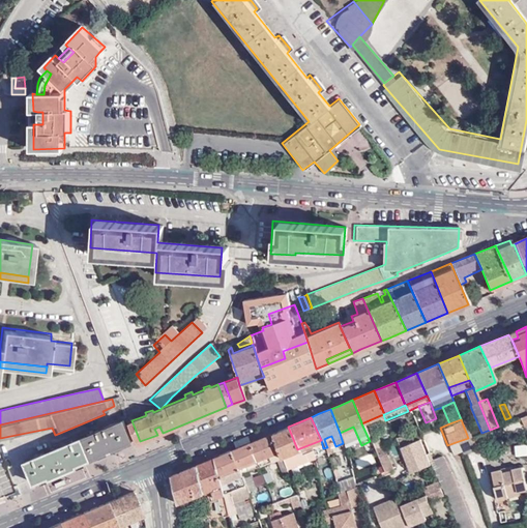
[(132,420),(126,422),(135,443),(140,441),(132,420)]
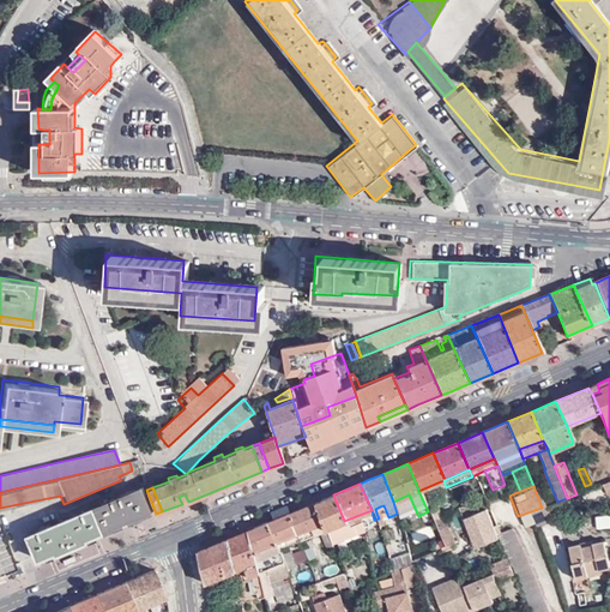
[(151,514),(142,491),(29,535),(38,559),(151,514)]
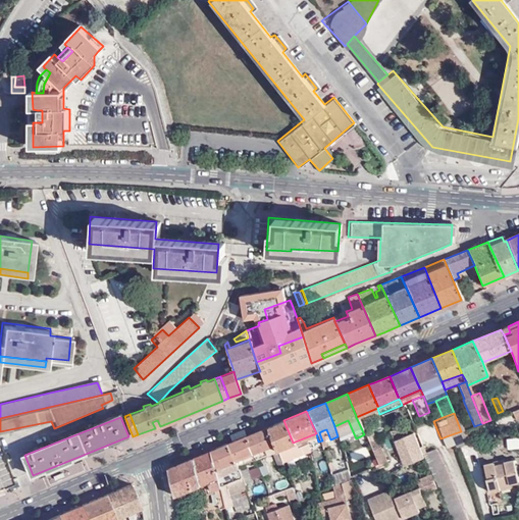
[(293,443),(283,420),(271,425),(266,427),(265,427),(274,451),(276,457),(279,456),(277,449),(293,443)]
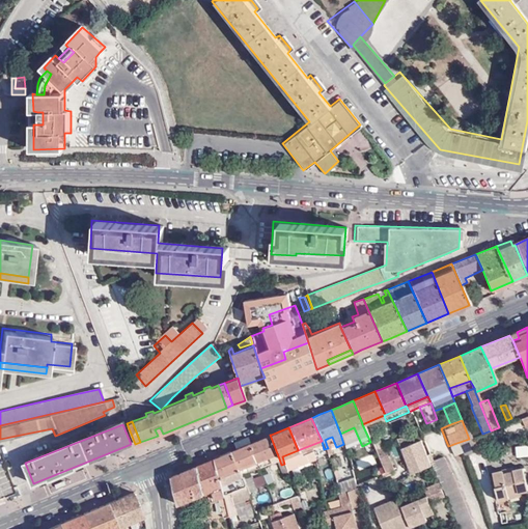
[(279,458),(270,435),(248,444),(257,467),(273,461),(279,458)]
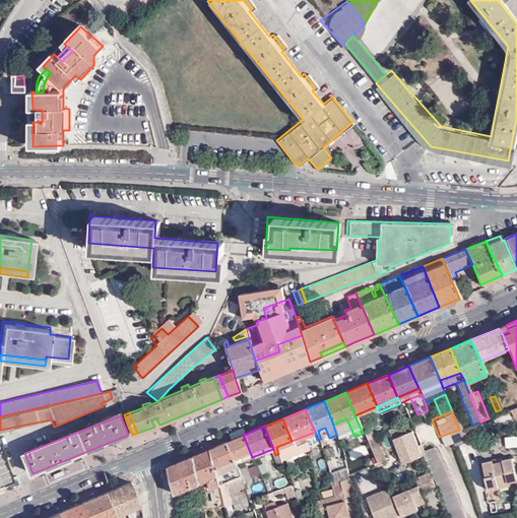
[(450,442),(452,448),(462,445),(459,437),(462,436),(459,430),(447,434),(450,442)]
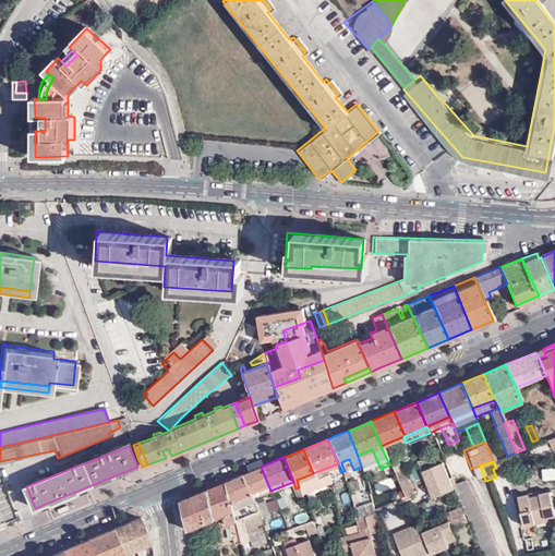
[(474,478),(483,474),(480,466),(471,469),(474,478)]
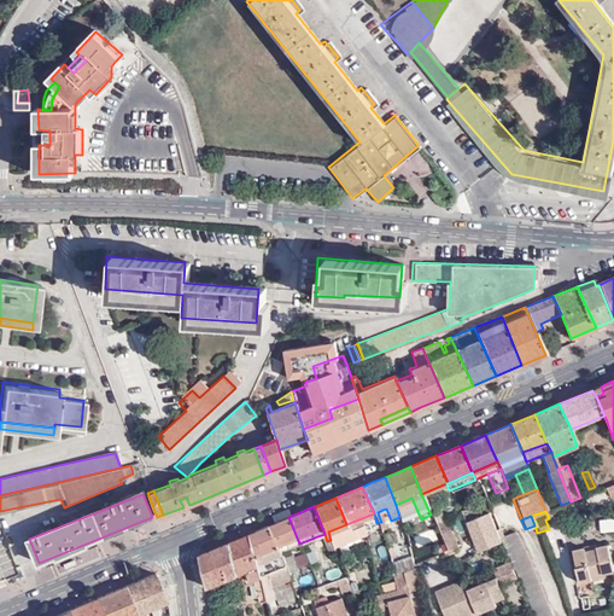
[(288,517),(268,526),(274,546),(282,542),(285,550),(299,544),(288,517)]
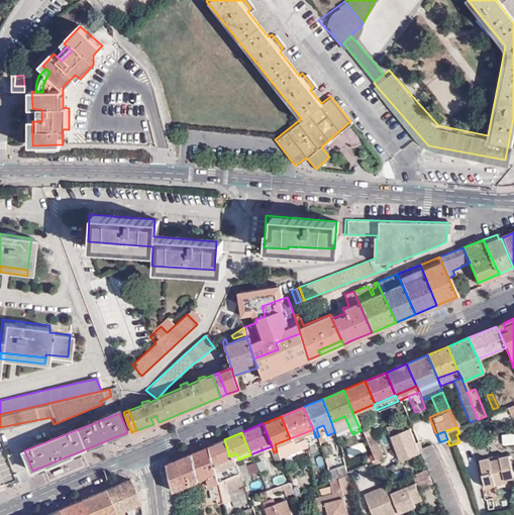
[(294,447),(304,443),(304,438),(297,441),(292,443),(294,447)]
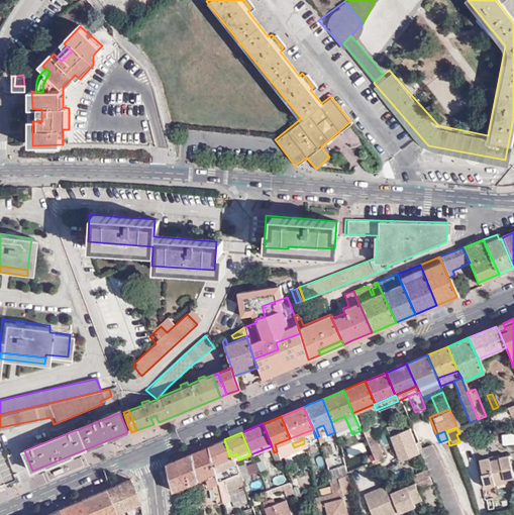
[(224,439),(206,446),(214,480),(236,472),(234,467),(232,461),(229,456),(224,439)]
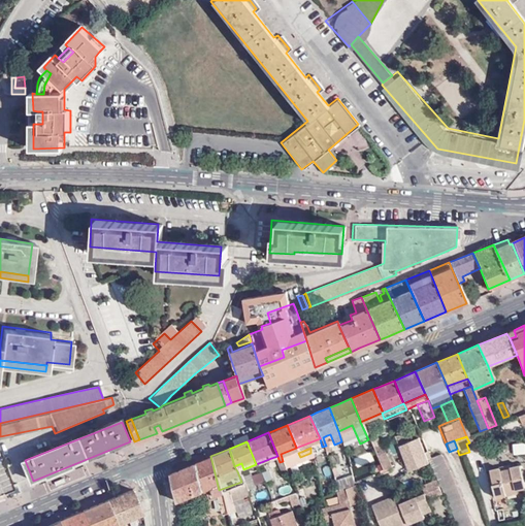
[(383,452),(374,455),(381,468),(388,465),(383,452)]
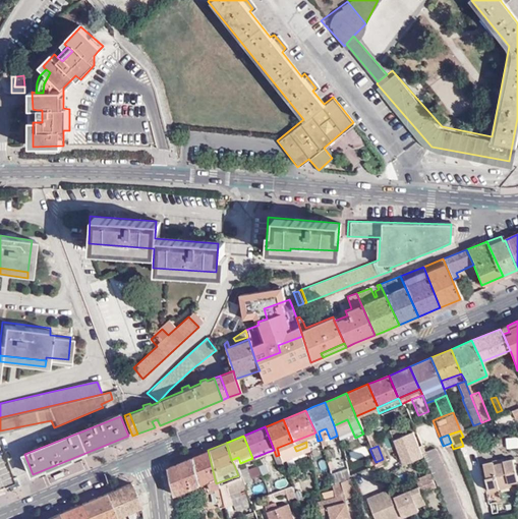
[(211,493),(214,504),(220,502),(216,483),(208,450),(166,467),(172,496),(203,483),(206,494),(211,493)]
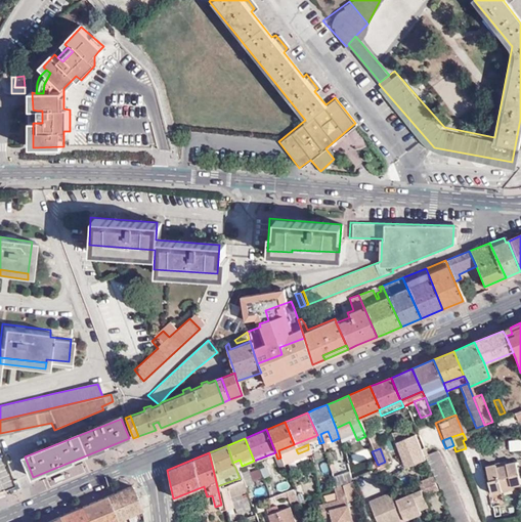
[(277,459),(275,452),(269,454),(274,470),(280,467),(277,459)]
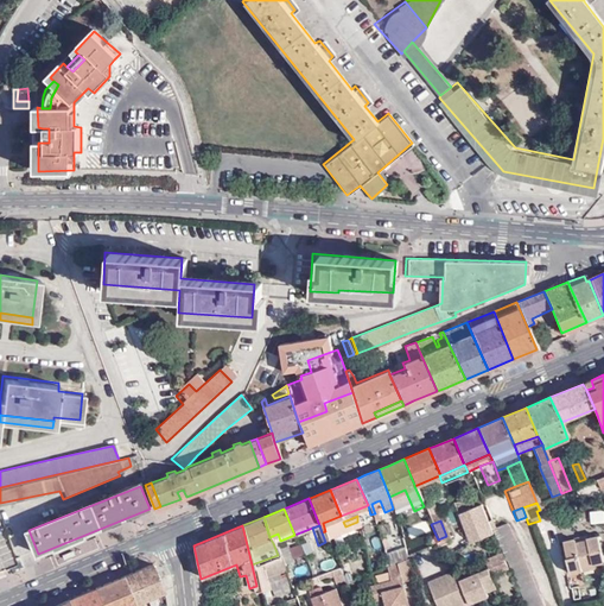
[(493,532),(491,532),(520,605),(536,605),(514,544),(512,545),(506,528),(493,532)]
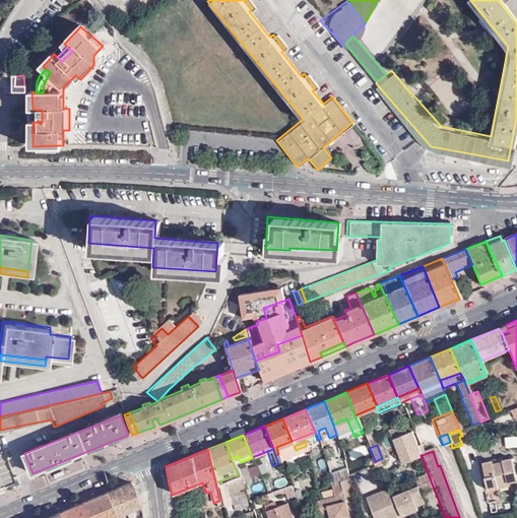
[(238,456),(231,459),(234,464),(240,462),(238,456)]
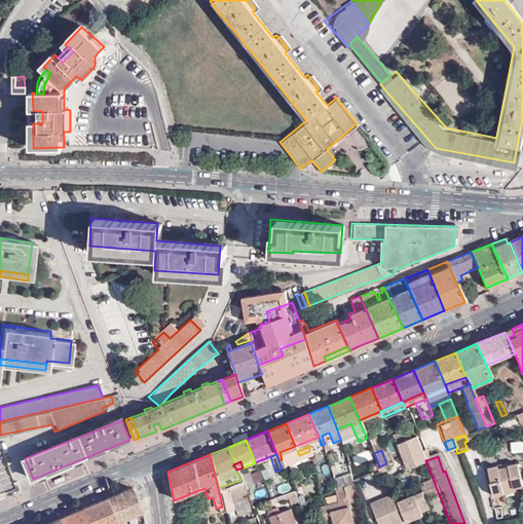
[(498,492),(508,490),(518,488),(512,465),(492,471),(492,468),(483,470),(486,484),(485,484),(488,498),(499,496),(498,492)]
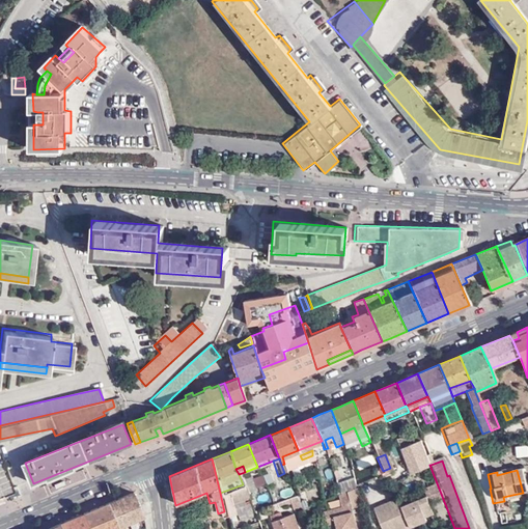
[(243,484),(244,488),(246,493),(252,491),(248,477),(241,479),(243,484)]
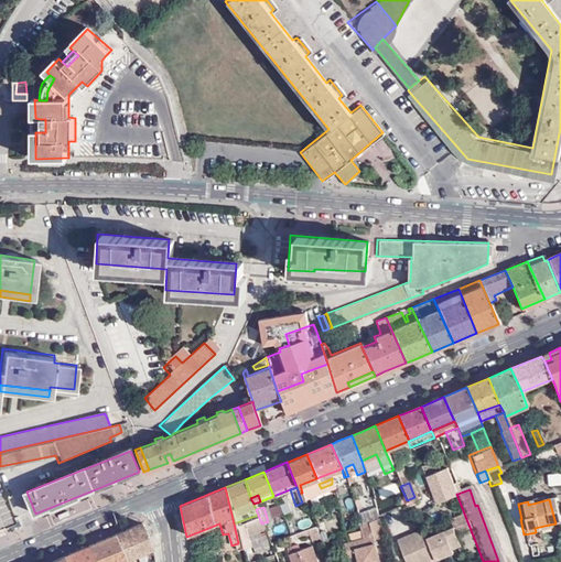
[(356,512),(358,526),(374,518),(375,515),(374,510),(374,509),(368,510),(356,512)]
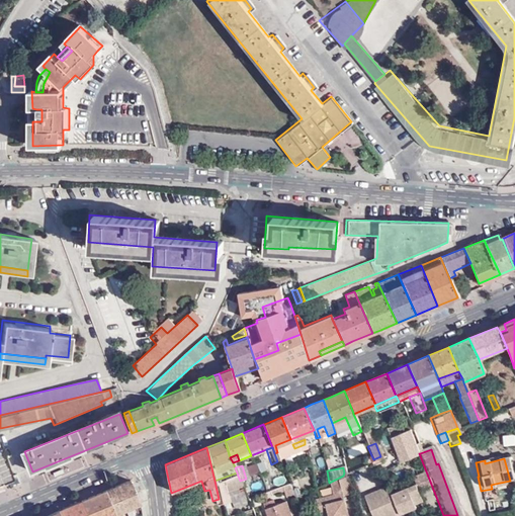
[(219,499),(220,505),(225,503),(223,492),(222,482),(238,476),(237,473),(215,481),(219,499)]
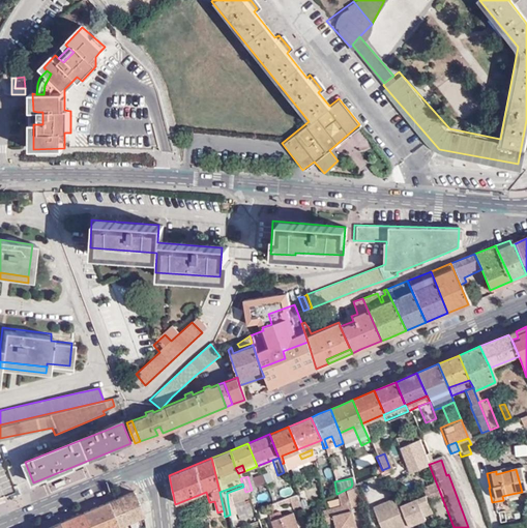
[(353,527),(349,506),(358,504),(354,484),(352,484),(351,487),(337,494),(334,495),(337,505),(319,509),(322,524),(331,521),(333,527),(353,527)]
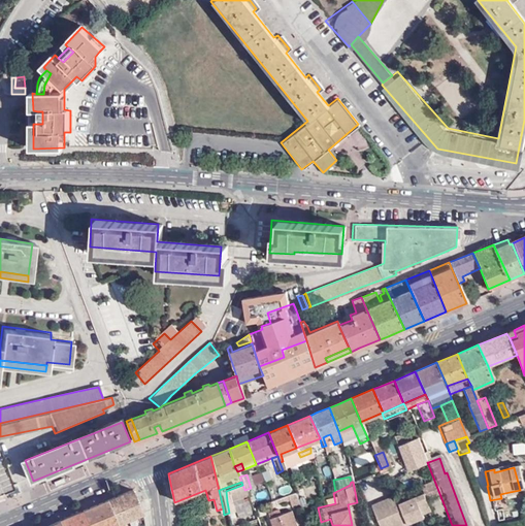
[(426,499),(438,495),(432,482),(421,486),(426,499)]
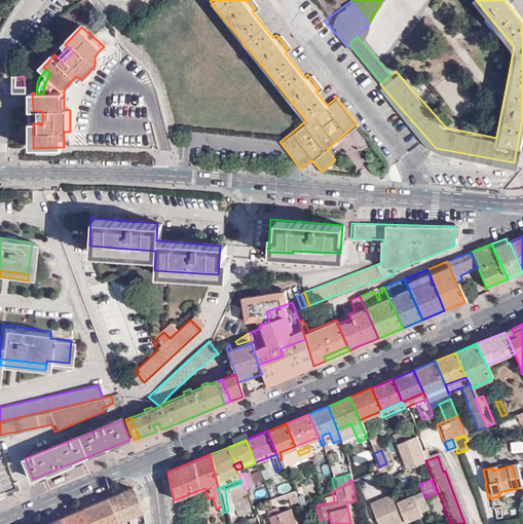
[(225,489),(226,499),(245,493),(244,488),(241,483),(225,489)]
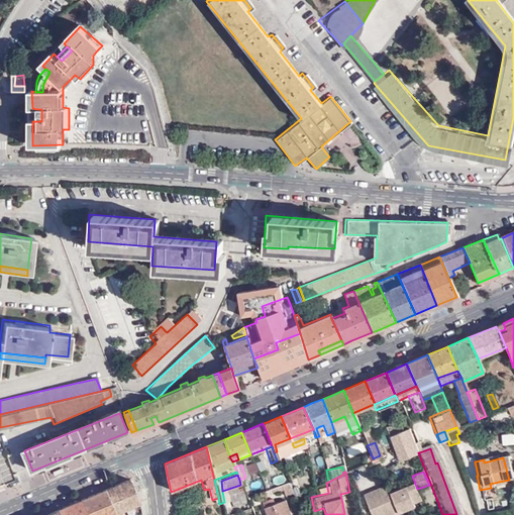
[(412,485),(414,490),(417,489),(412,476),(409,477),(412,485)]
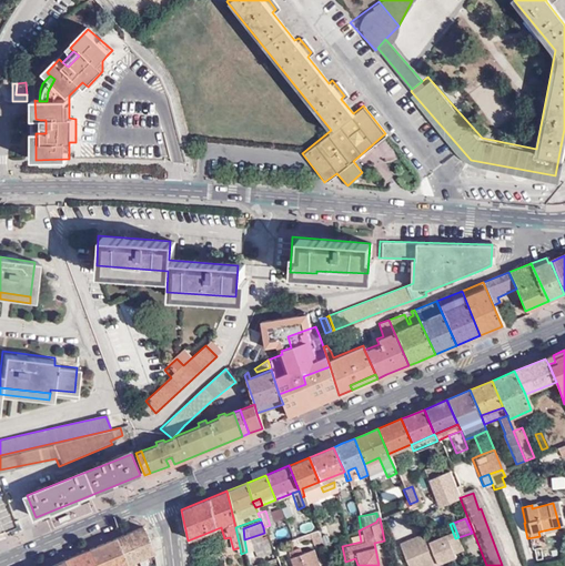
[(139,528),(111,541),(122,565),(124,565),(127,564),(151,555),(139,528)]
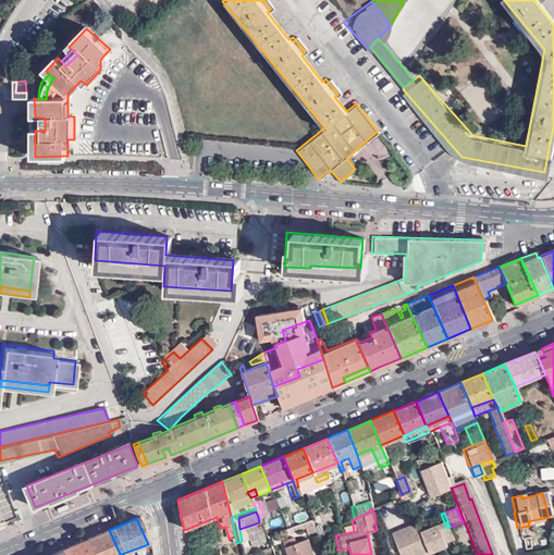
[(296,531),(310,526),(308,521),(295,526),(296,531)]
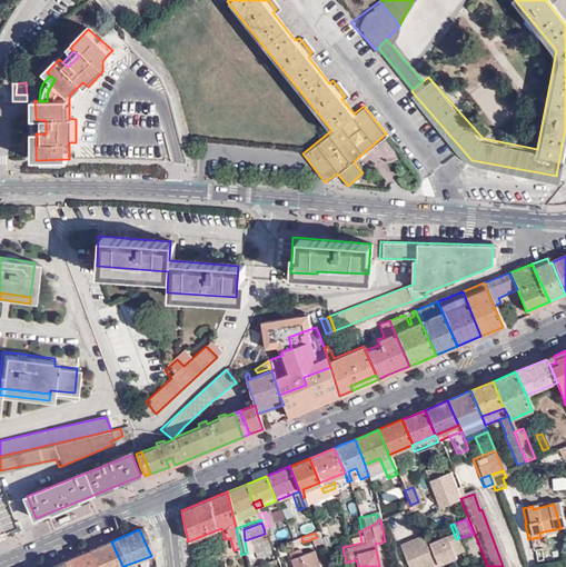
[(426,544),(435,566),(453,559),(452,555),(460,551),(456,539),(454,534),(426,544)]
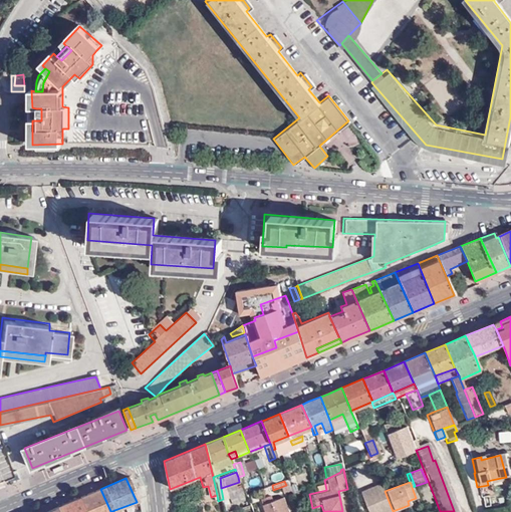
[(393,511),(385,491),(381,483),(358,492),(365,511),(393,511)]
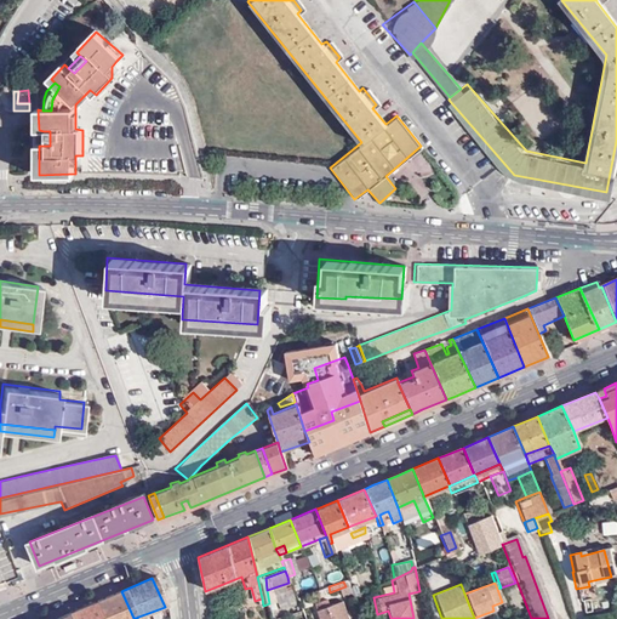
[(133,618),(121,591),(95,602),(102,618),(133,618)]
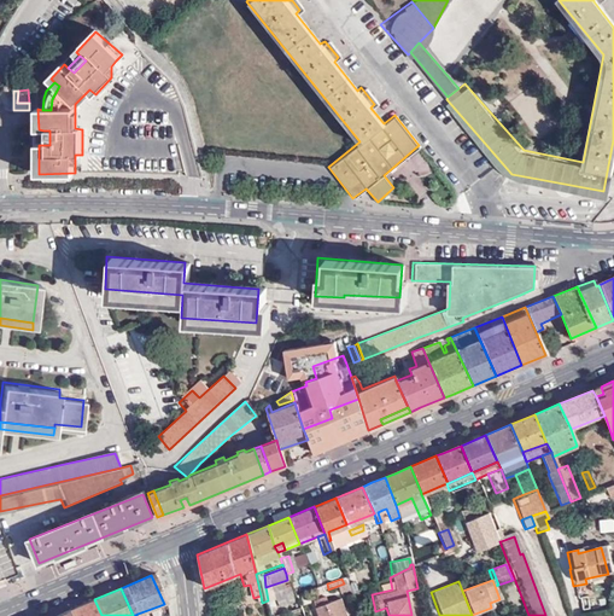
[(348,594),(351,603),(358,599),(355,592),(348,594)]
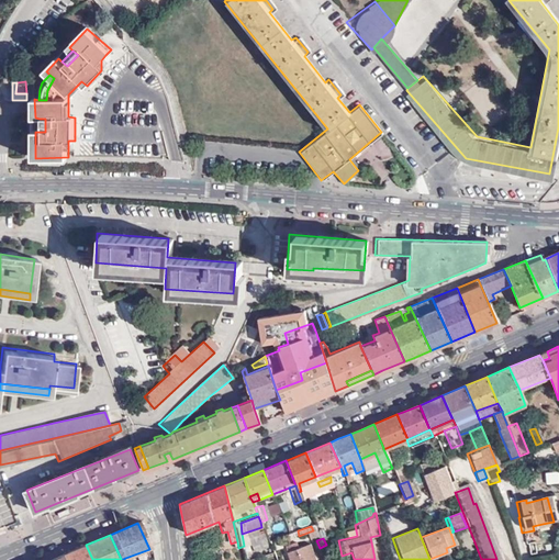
[(92,559),(86,545),(59,556),(62,559),(92,559)]
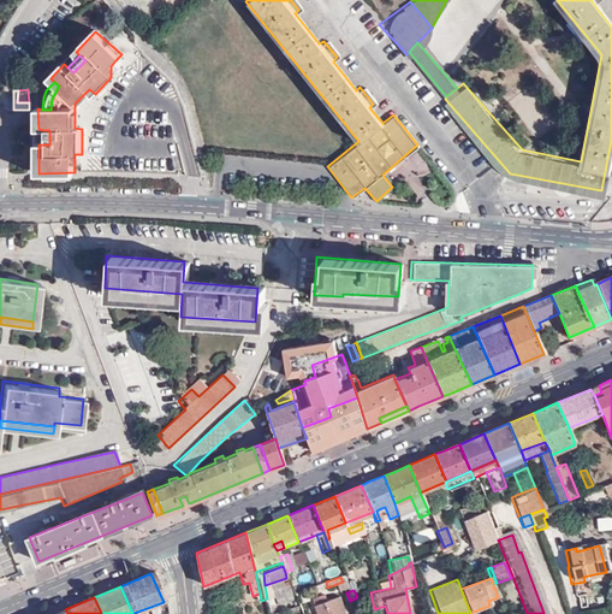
[(342,613),(337,600),(324,604),(321,598),(310,602),(314,613),(342,613)]
